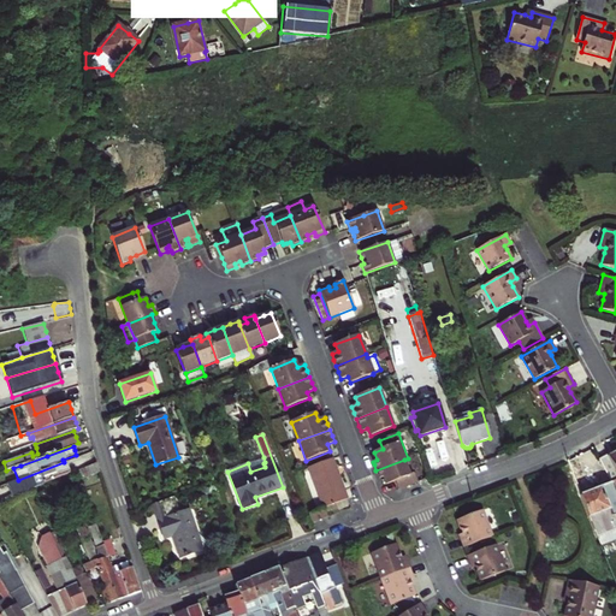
[(615,451),(614,454),(614,452),(599,460),(612,484),(615,495),(615,451)]
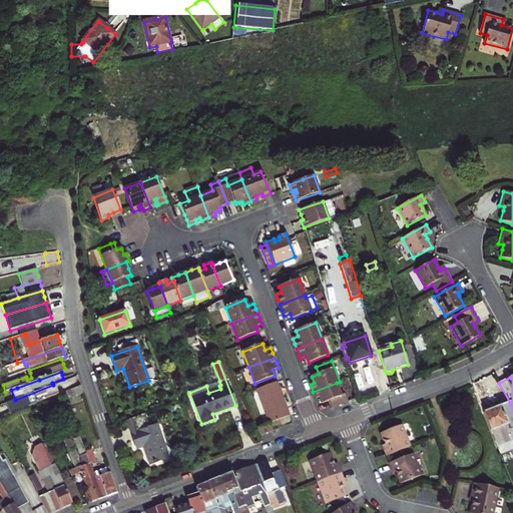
[(220,385),(219,381),(206,386),(208,393),(220,389),(219,386),(220,385)]
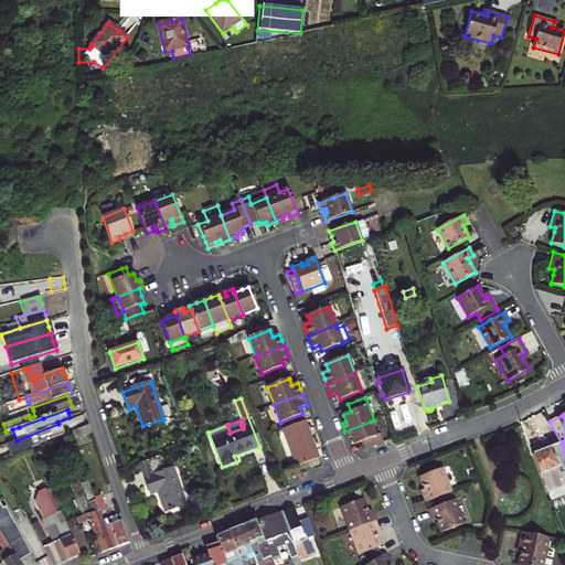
[(283,428),(297,466),(319,457),(315,446),(310,435),(308,434),(304,420),(283,428)]
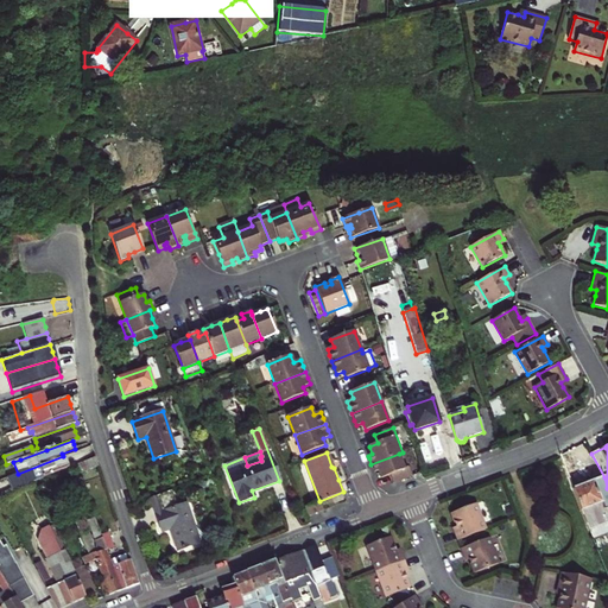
[(373,468),(374,473),(379,470),(381,479),(391,475),(393,483),(411,476),(409,468),(405,469),(399,454),(371,464),(373,468)]
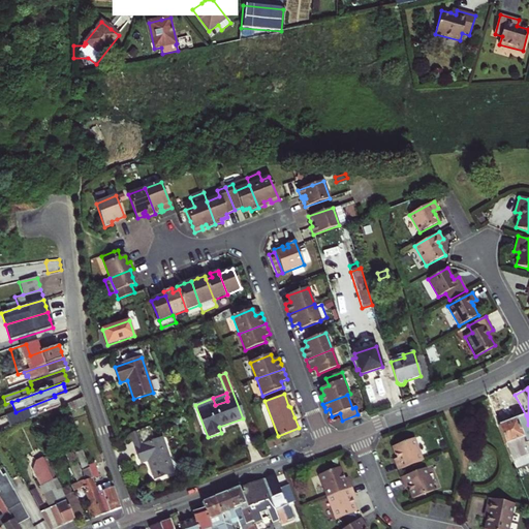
[(28,419),(59,407),(57,402),(55,397),(16,412),(6,415),(10,427),(21,423),(28,419)]
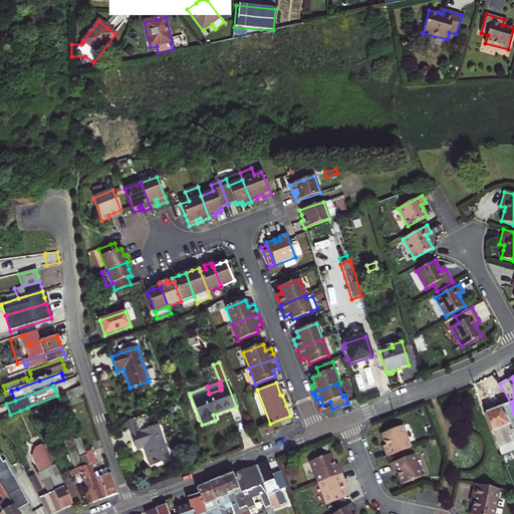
[(62,394),(65,401),(83,395),(81,387),(62,394)]
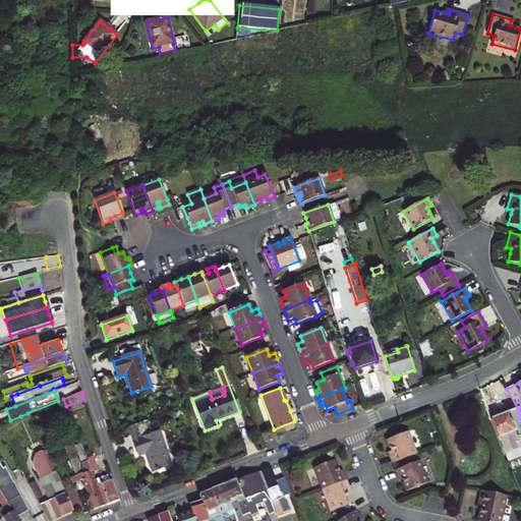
[(510,448),(507,440),(506,441),(504,437),(515,431),(517,436),(520,433),(520,418),(518,409),(507,414),(504,412),(499,414),(498,417),(491,419),(504,451),(510,448)]
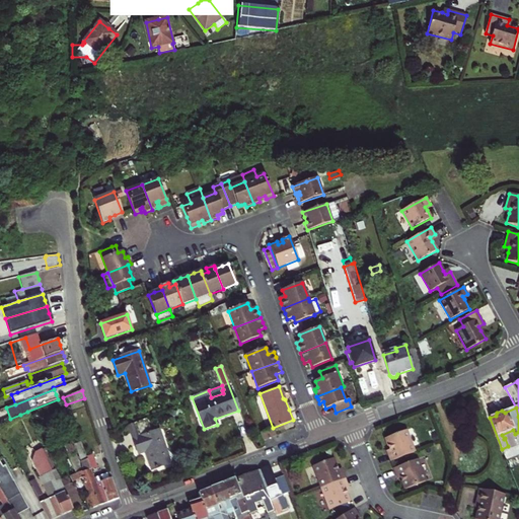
[(48,518),(54,518),(73,511),(64,492),(66,492),(61,480),(41,438),(40,439),(27,413),(1,426),(14,455),(25,476),(36,470),(40,477),(39,478),(49,499),(40,503),(48,518)]
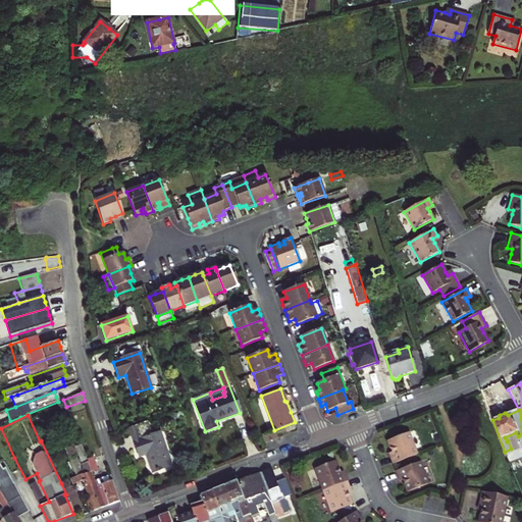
[(147,421),(128,428),(139,457),(146,455),(152,473),(171,466),(171,463),(174,460),(167,453),(160,432),(152,435),(147,421)]
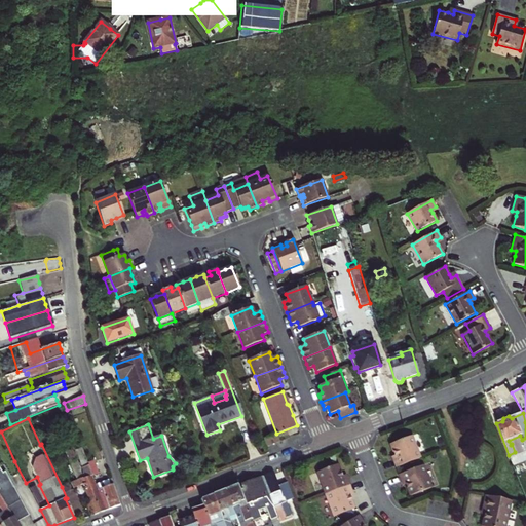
[(276,434),(263,439),(266,447),(280,441),(276,434)]
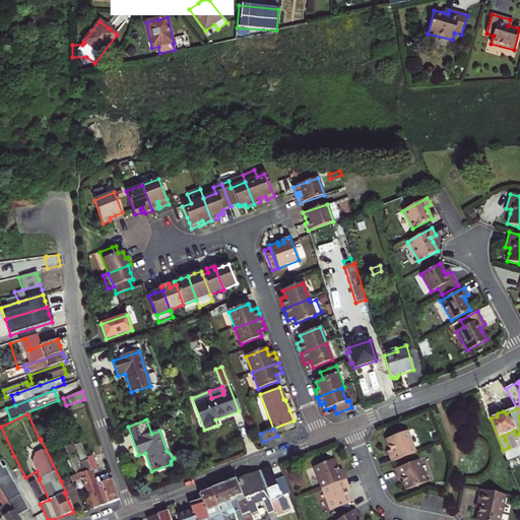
[(505,440),(506,439),(516,435),(514,431),(503,436),(505,440)]
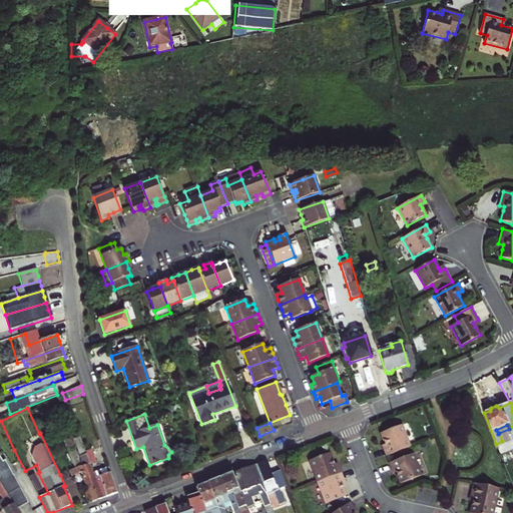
[(383,449),(386,457),(411,447),(402,426),(381,434),(384,441),(386,448),(383,449)]
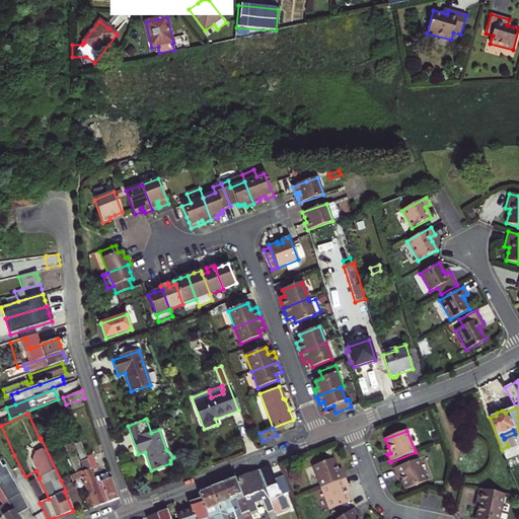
[(84,498),(88,507),(89,511),(104,505),(94,478),(91,470),(86,457),(80,442),(75,444),(82,462),(82,472),(70,476),(73,483),(82,478),(88,496),(84,498)]
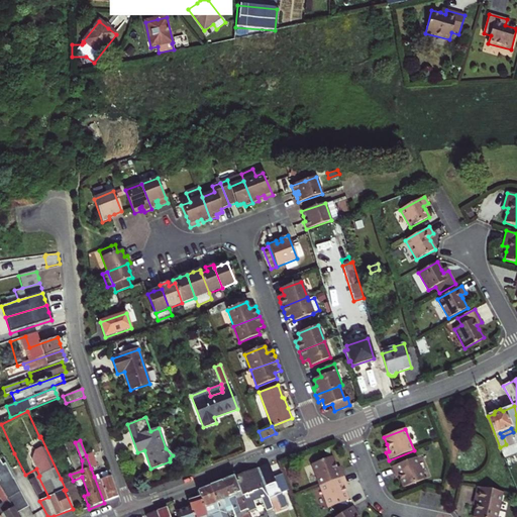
[(76,452),(71,442),(64,445),(74,471),(79,469),(80,468),(78,462),(79,461),(76,454),(76,452)]
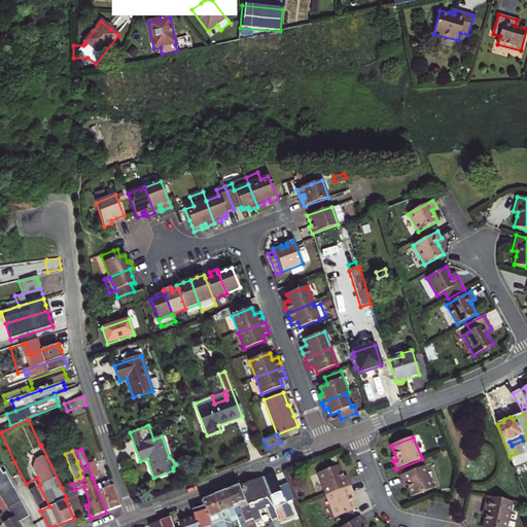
[(94,462),(88,464),(93,478),(99,475),(94,462)]
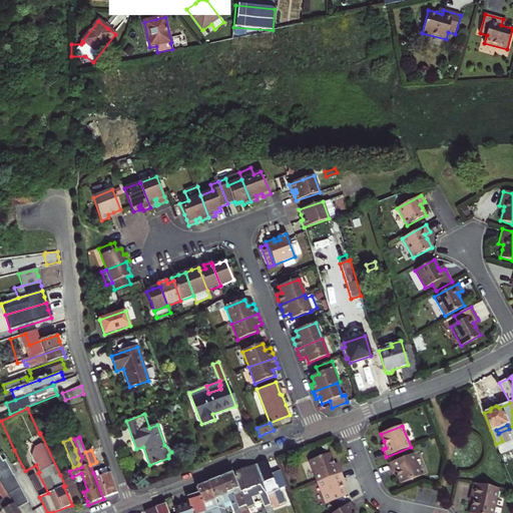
[(333,460),(330,453),(310,461),(318,483),(342,474),(339,466),(335,467),(333,460)]
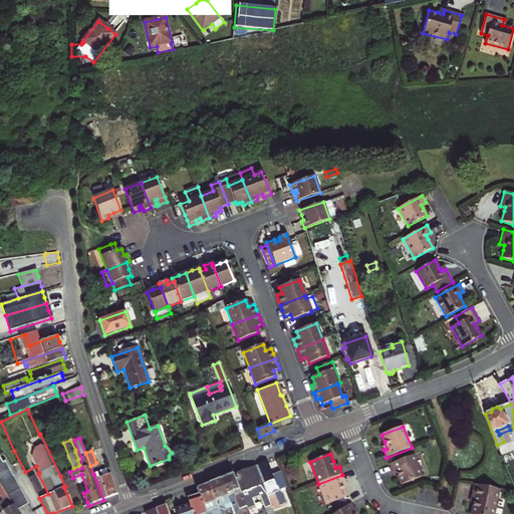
[(401,486),(423,477),(414,455),(390,465),(393,472),(396,471),(399,478),(401,486)]
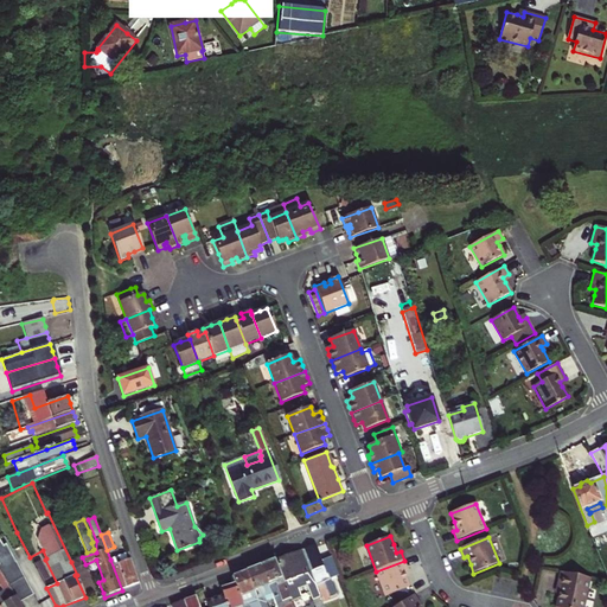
[(7,545),(4,547),(0,540),(0,572),(20,605),(34,596),(7,545)]
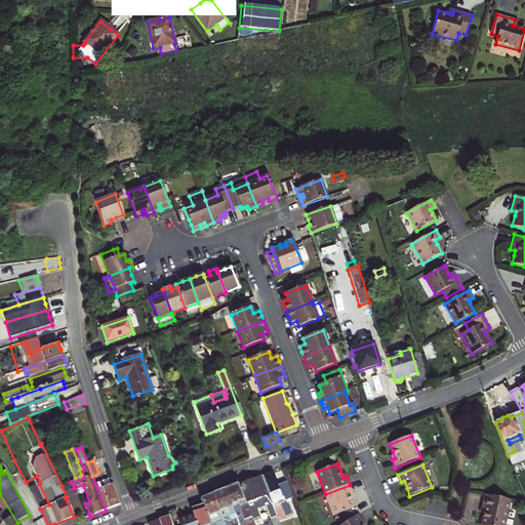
[(286,501),(279,484),(277,485),(272,472),(260,476),(273,507),(280,503),(285,517),(291,515),(286,501)]
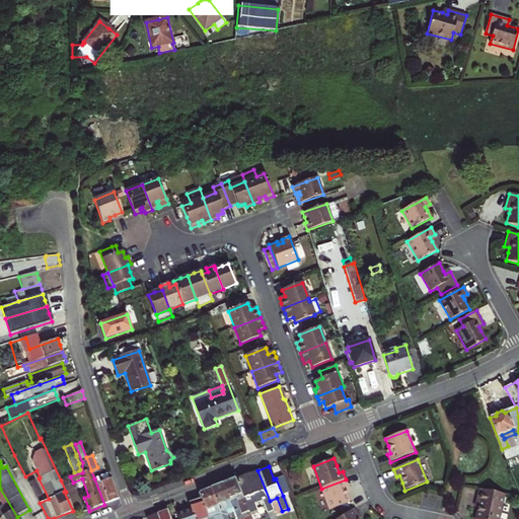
[(277,518),(270,501),(257,470),(234,479),(248,516),(257,512),(255,505),(263,502),(269,518),(277,518)]
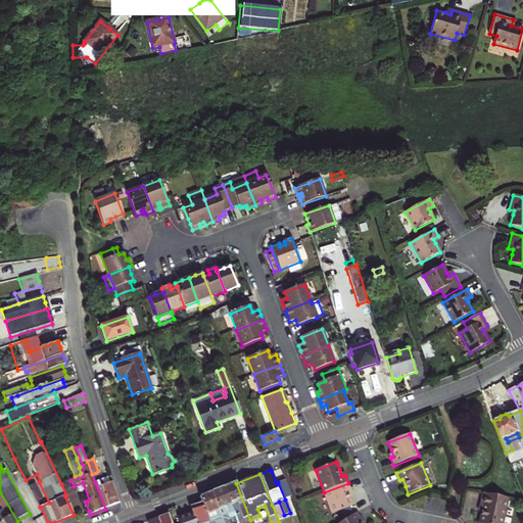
[(110,476),(95,482),(105,509),(120,503),(110,476)]
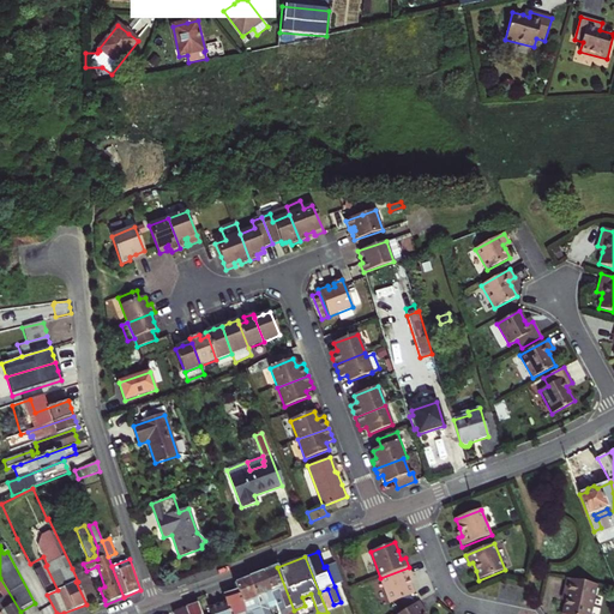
[(343,583),(335,563),(326,566),(335,587),(343,583)]
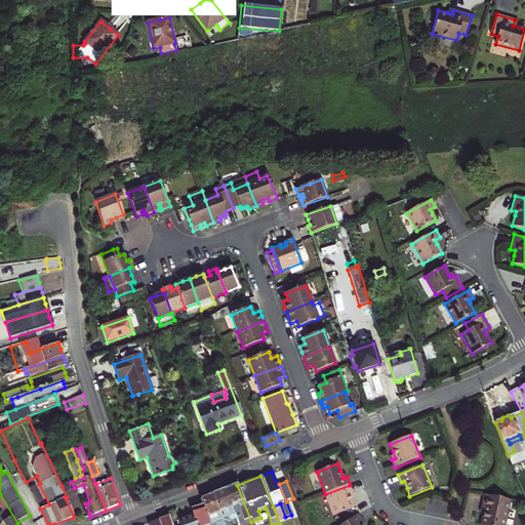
[(68,484),(62,486),(67,497),(65,497),(74,517),(75,516),(84,513),(74,490),(71,490),(68,484)]
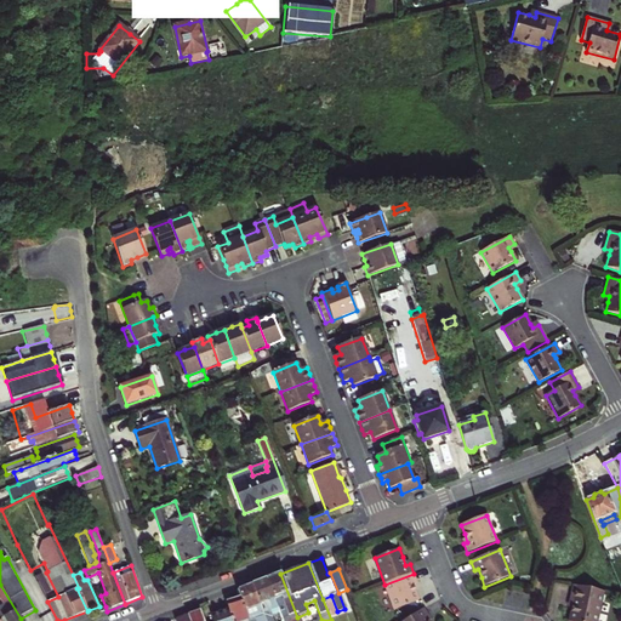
[(41,574),(33,577),(43,594),(50,591),(41,574)]
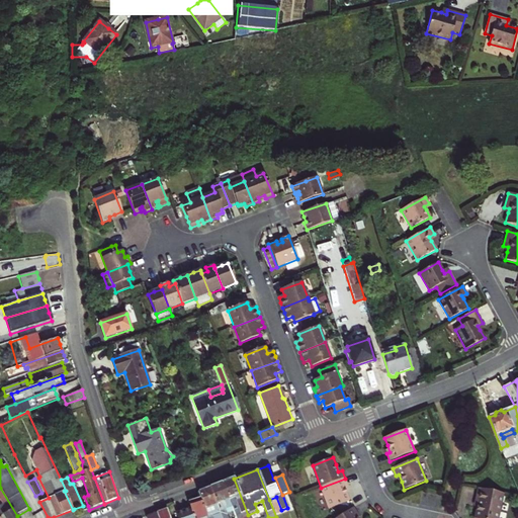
[(234,479),(222,484),(230,506),(235,504),(238,512),(239,512),(241,517),(240,517),(249,517),(248,515),(234,479)]
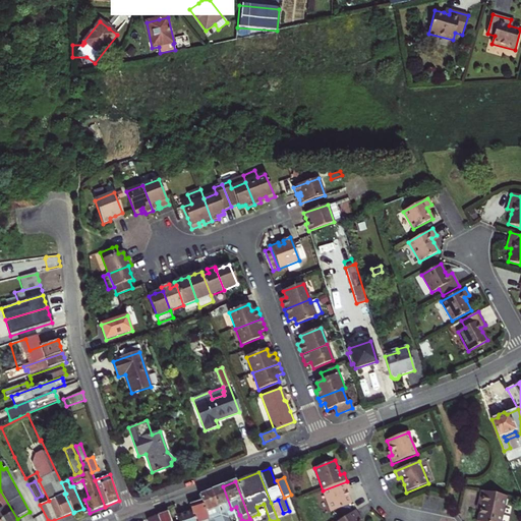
[(350,489),(347,481),(323,490),(331,513),(352,505),(349,498),(346,490),(350,489)]
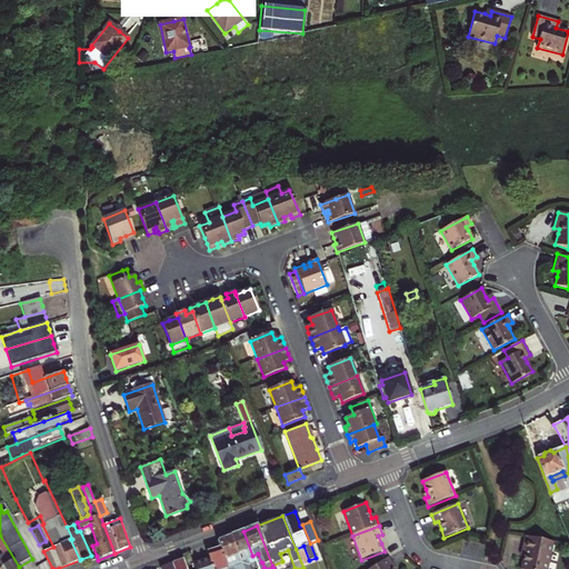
[(252,556),(243,531),(232,535),(230,537),(241,568),(249,568),(248,566),(246,560),(253,558),(252,556)]
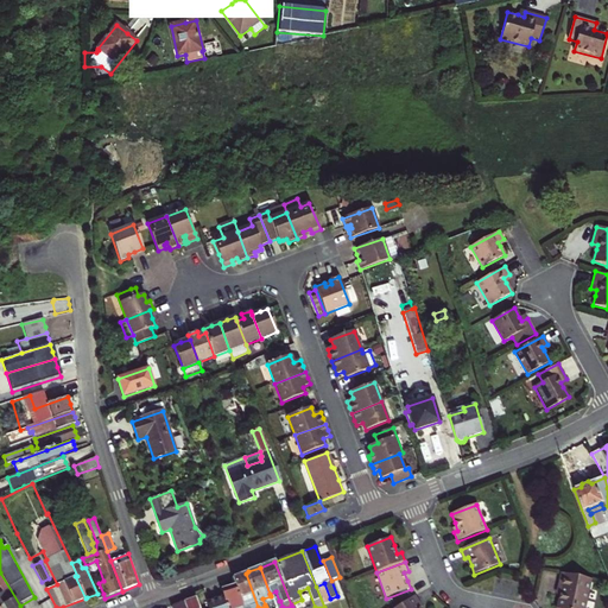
[(0,594),(0,607),(21,607),(13,594),(0,572),(0,587),(4,593),(0,594)]
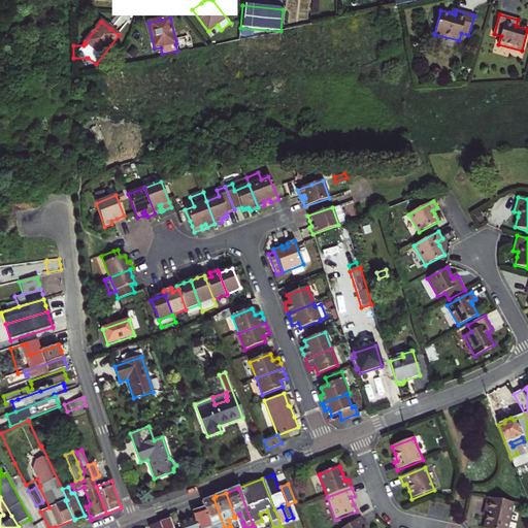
[(201,502),(204,508),(208,518),(211,527),(213,527),(218,527),(224,527),(213,498),(201,502)]
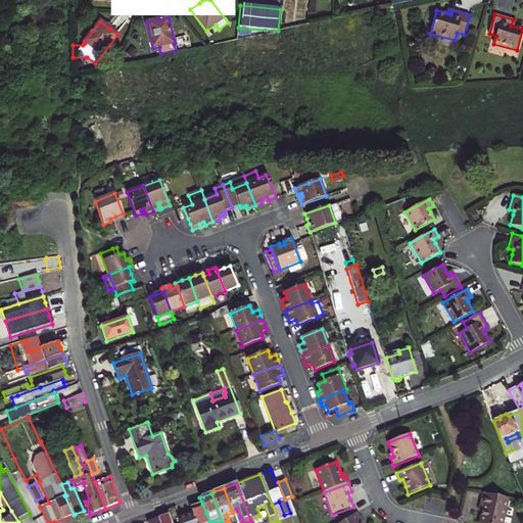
[(503,522),(509,498),(483,493),(479,508),(483,510),(481,517),(480,522),(503,522)]
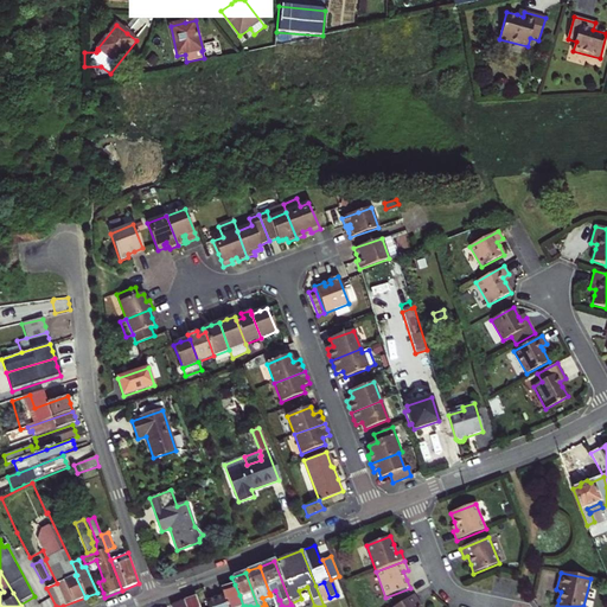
[(221,589),(222,595),(225,606),(243,606),(240,595),(235,585),(221,589)]
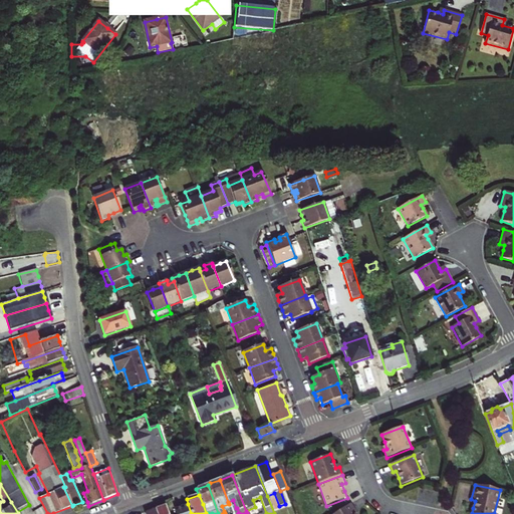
[(182,513),(191,513),(188,504),(180,506),(183,513),(182,513)]
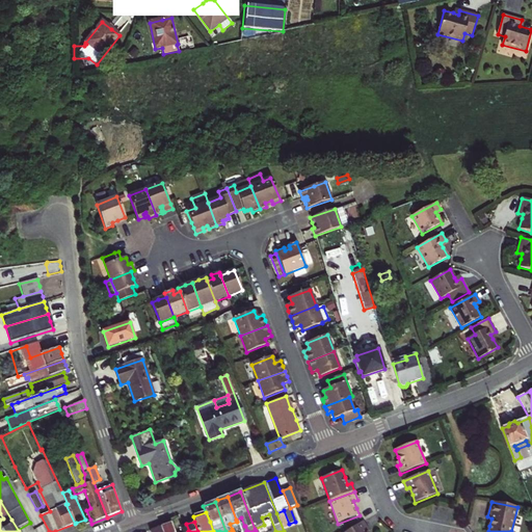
[(368,528),(364,522),(346,531),(366,531),(365,531),(368,528)]
